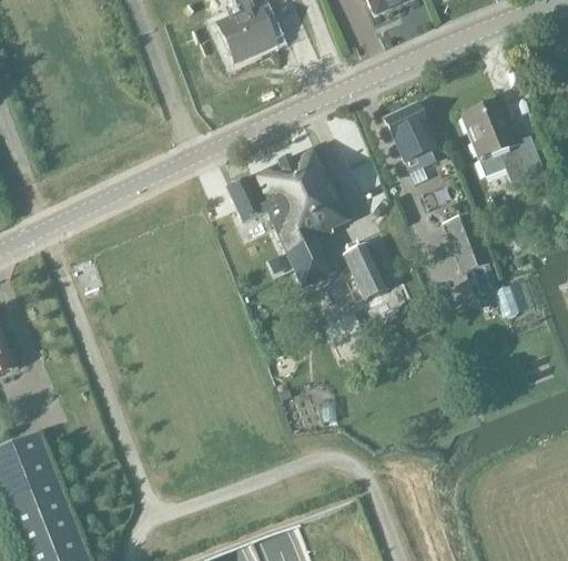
[(240,0),(245,10),(216,22),(233,60),(256,49),(255,47),(273,38),(257,4),(255,4),(253,0),(240,0)]
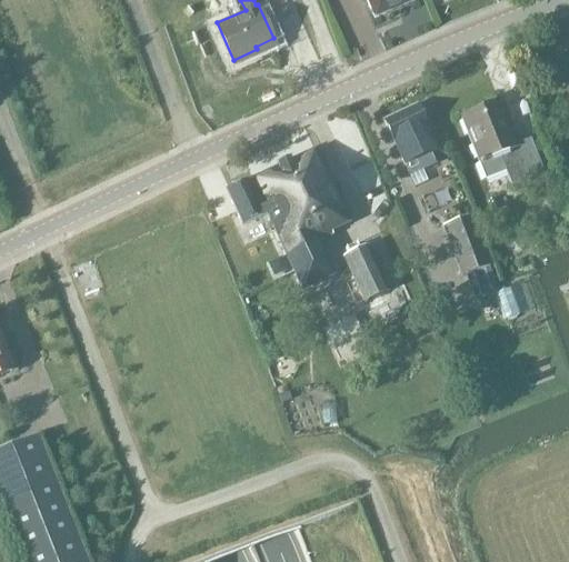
[(368,0),(373,14),(409,0),(368,0)]
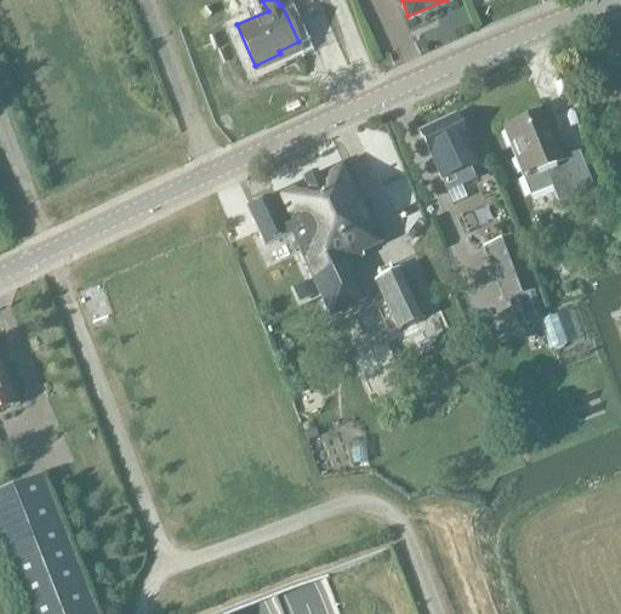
[(547,104),(502,123),(523,172),(529,189),(551,181),(558,198),(594,183),(579,146),(565,152),(562,153),(551,126),(554,125),(547,104)]
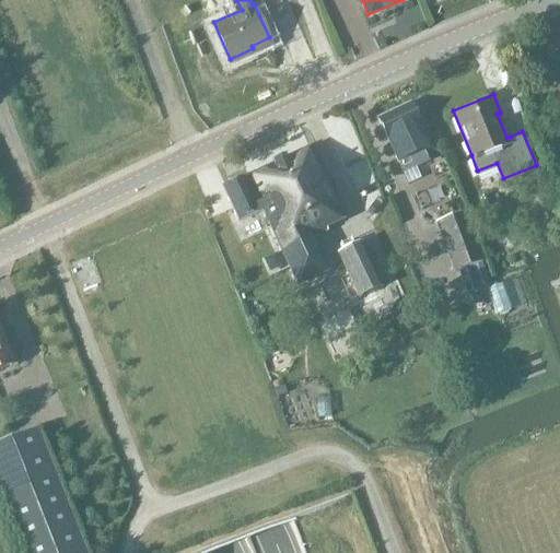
[(410,101),(377,114),(403,167),(428,156),(423,146),(430,143),(410,101)]
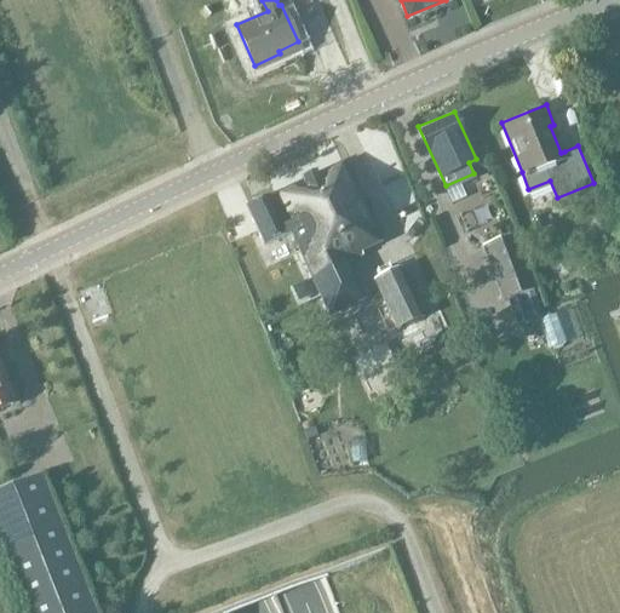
[(303,177),(342,261),(346,258),(362,251),(361,248),(382,239),(359,189),(356,189),(343,159),(316,171),(315,171),(303,177)]
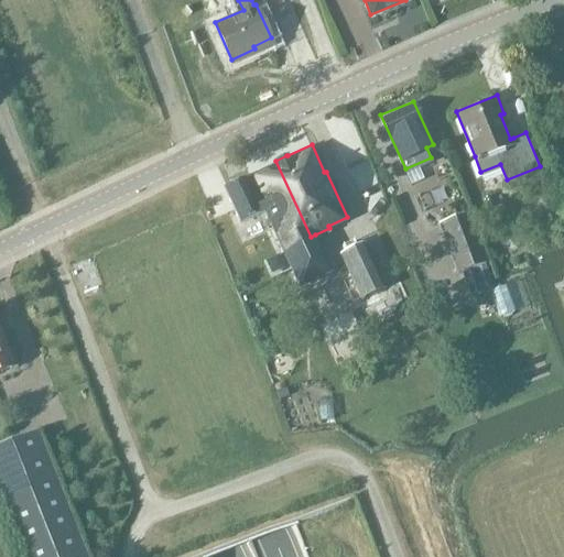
[(238,175),(230,178),(229,183),(225,185),(240,219),(264,207),(300,282),(331,268),(315,235),(311,237),(275,161),(242,176),(238,175)]
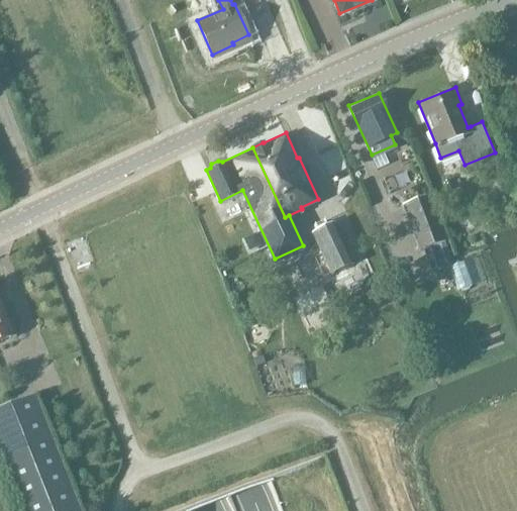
[(403,201),(420,247),(424,245),(444,238),(447,236),(430,191),(403,201)]
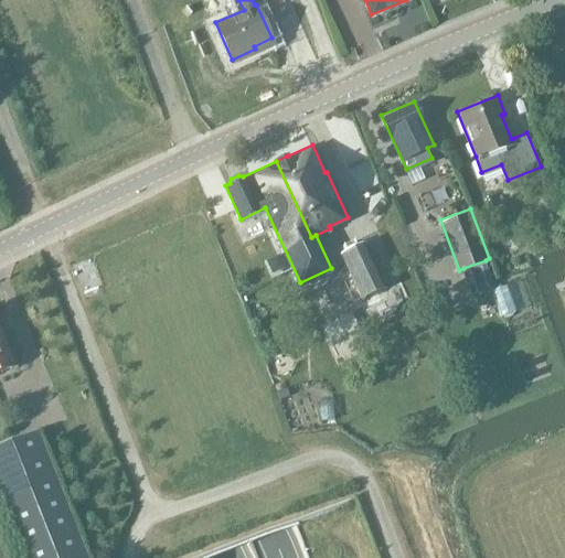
[(341,251),(362,296),(386,285),(366,240),(341,251)]
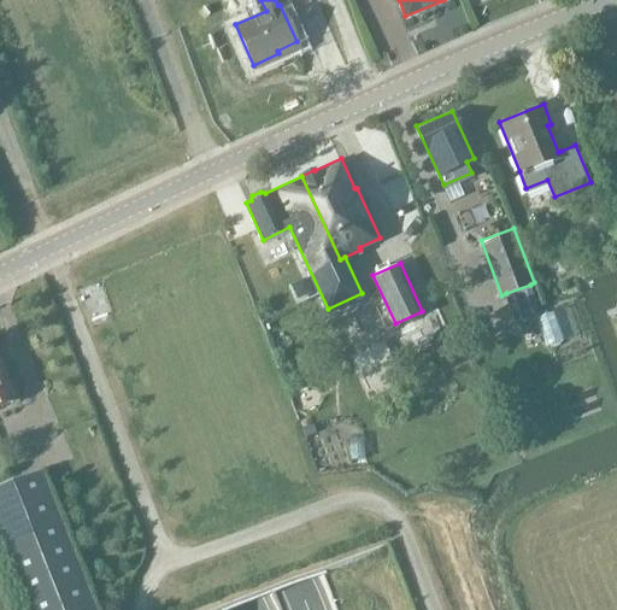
[(530,285),(506,293),(515,317),(539,309),(530,285)]
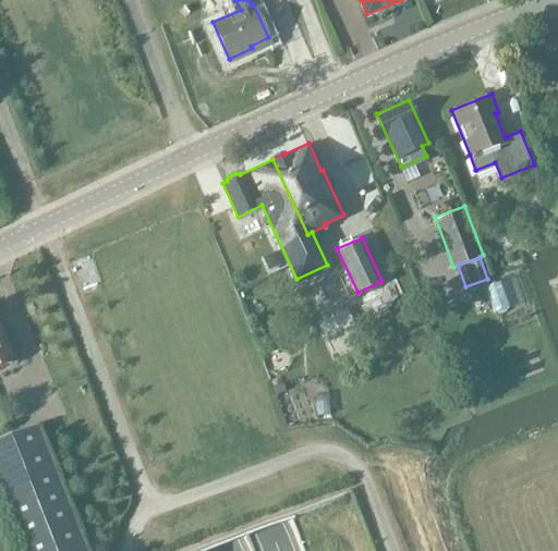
[(499,278),(485,283),(494,307),(509,303),(499,278)]
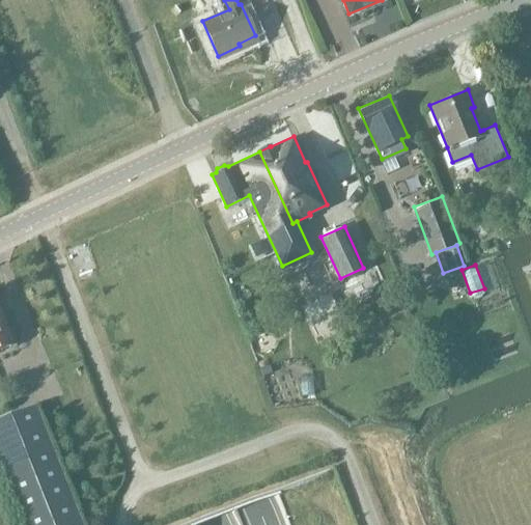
[(0,336),(10,332),(0,307),(0,336)]
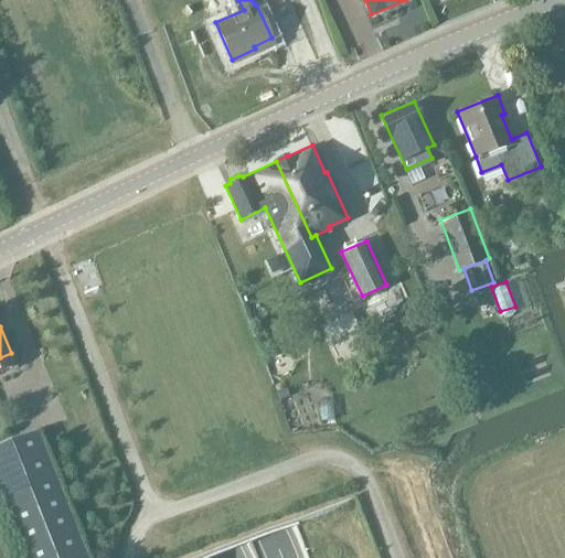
[(0,443),(0,489),(27,557),(89,557),(39,428),(14,438),(0,443)]
